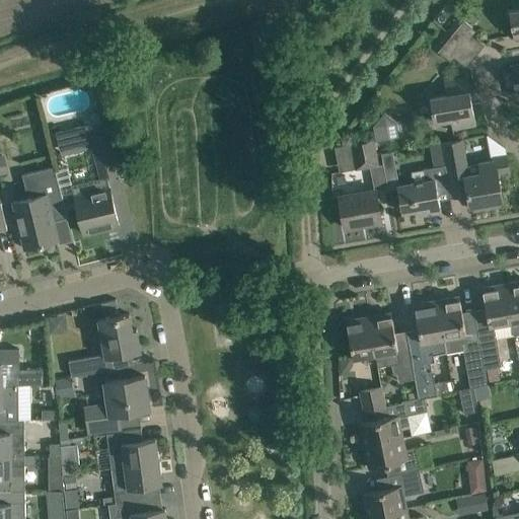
[(518,10),(509,12),(513,36),(518,34),(518,10)]
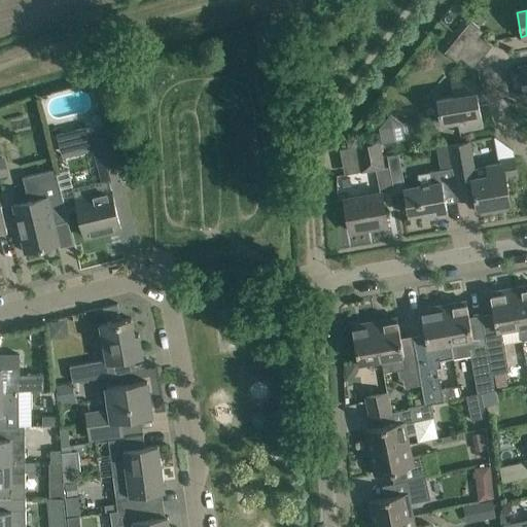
[(453,60),(480,28),(466,18),(440,48),(453,60)]
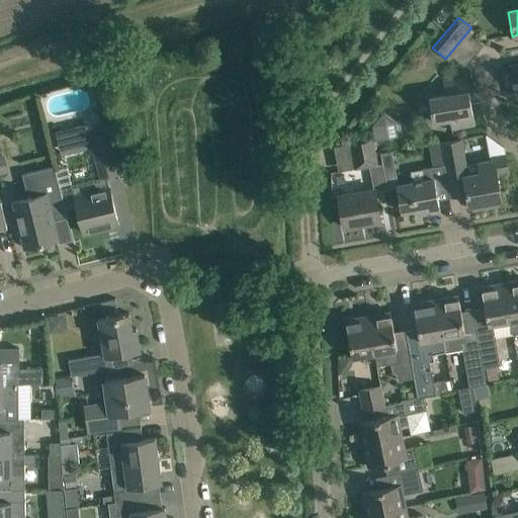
[(333,27),(334,38),(345,36),(344,25),(333,27)]
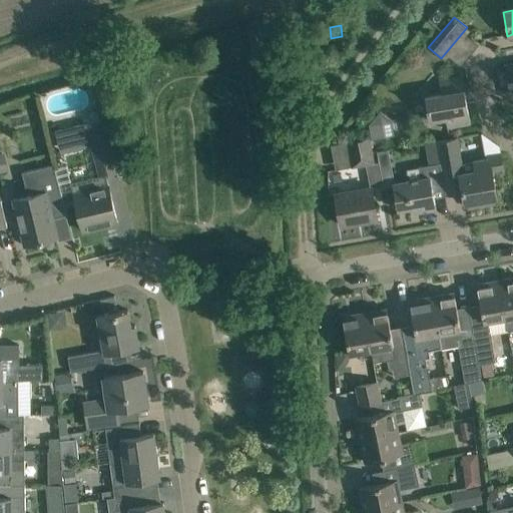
[(512,63),(504,65),(509,91),(512,90),(512,63)]
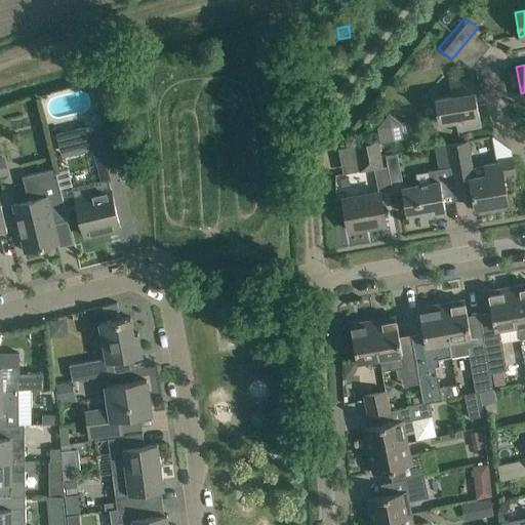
[(451,96),(436,99),(435,99),(439,124),(455,121),(457,130),(481,126),(473,79),(449,83),(451,96)]
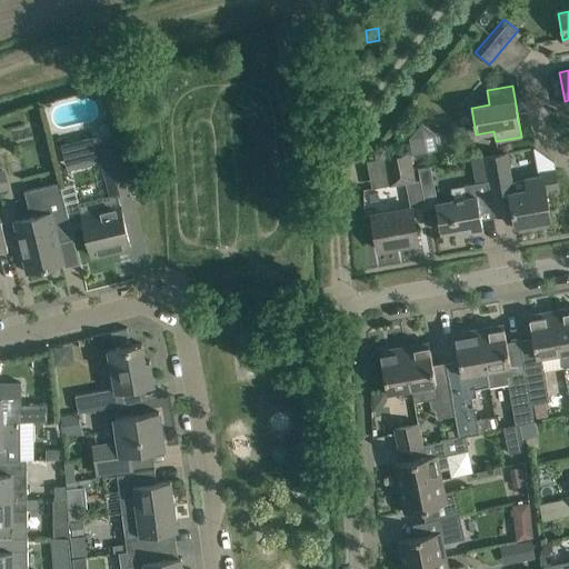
[(410,138),(412,153),(436,149),(433,133),(421,125),(410,138)]
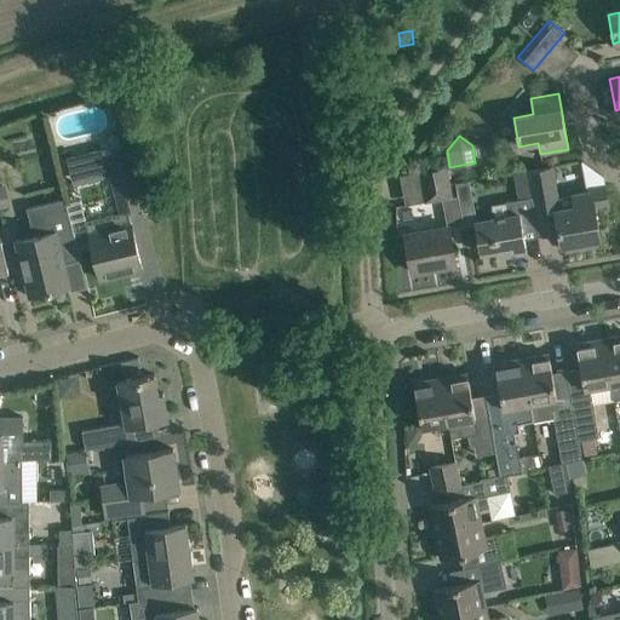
[(121,145),(92,153),(98,181),(112,177),(120,213),(142,208),(130,158),(125,159),(121,145)]
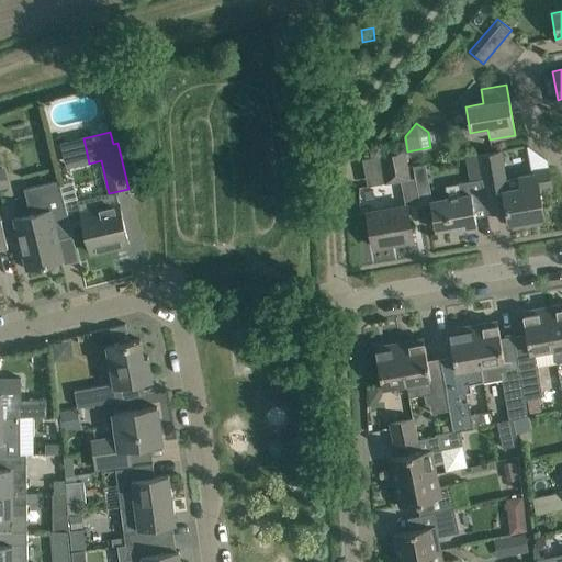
[(479,155),(484,184),(505,181),(499,150),(479,155)]
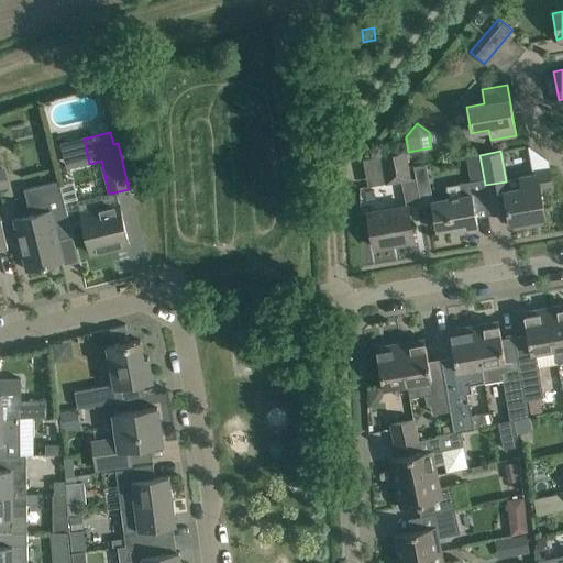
[(405,152),(403,152),(381,156),(386,184),(409,179),(405,152)]
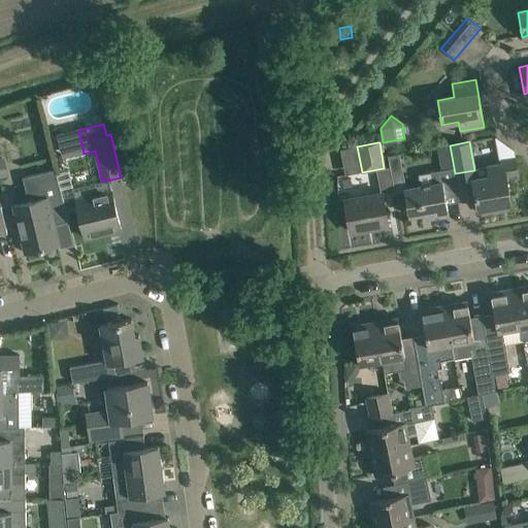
[(0,177),(9,175),(5,157),(0,158),(0,177)]
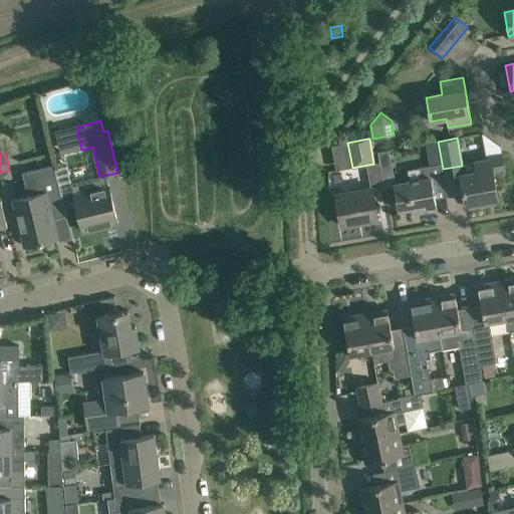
[(489,159),(475,162),(477,170),(460,173),(465,204),(468,204),(469,209),(484,206),(483,201),(497,198),(493,171),(504,169),(502,154),(488,157),(489,159)]
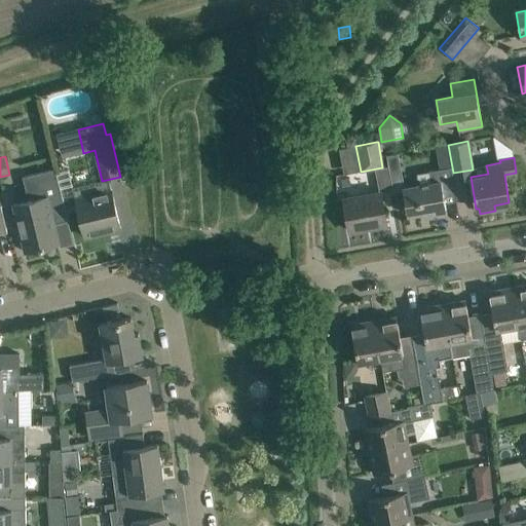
[(455,201),(457,200),(451,167),(428,172),(417,175),(419,184),(402,187),(407,215),(422,213),(423,218),(447,214),(444,196),(454,194),(455,201)]
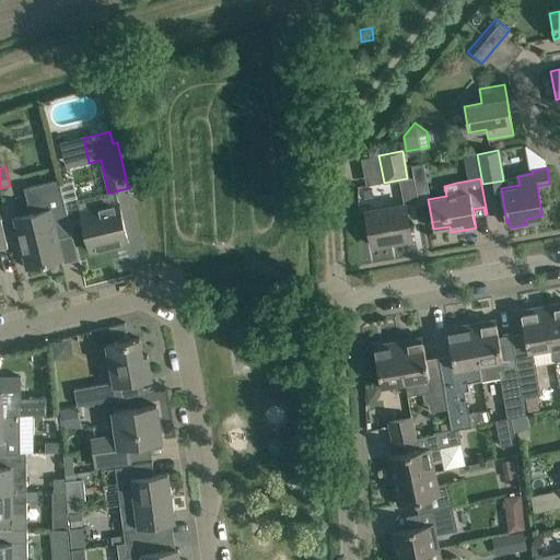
[(14,218),(26,268),(62,259),(57,238),(72,235),(59,179),(24,188),(28,205),(30,205),(32,213),(14,218)]
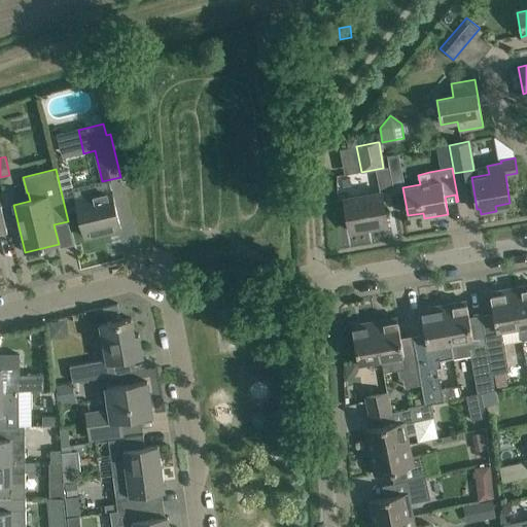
[(75,199),(84,238),(120,230),(111,189),(75,199)]
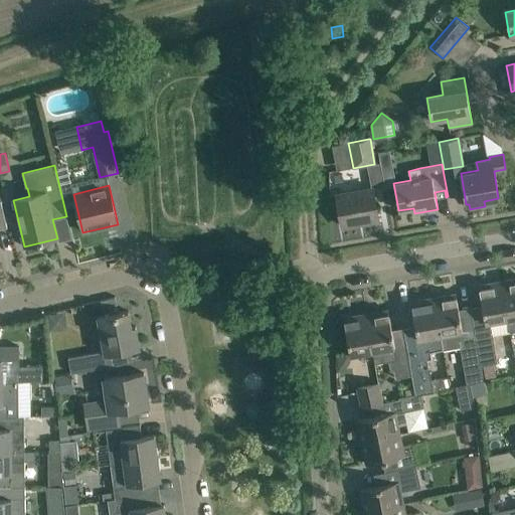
[(336,195),(342,226),(378,220),(372,188),(336,195)]
